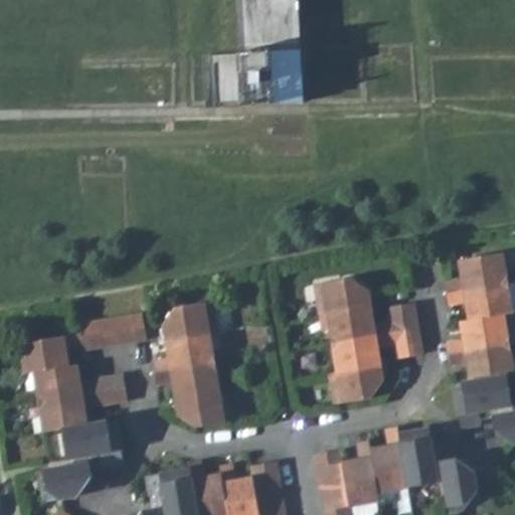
[(242,102),(242,106),(277,104),(304,103),(305,103),(301,44),(298,0),(236,0),(239,47),(240,53),(240,58),(241,72),(242,93),(242,102)]
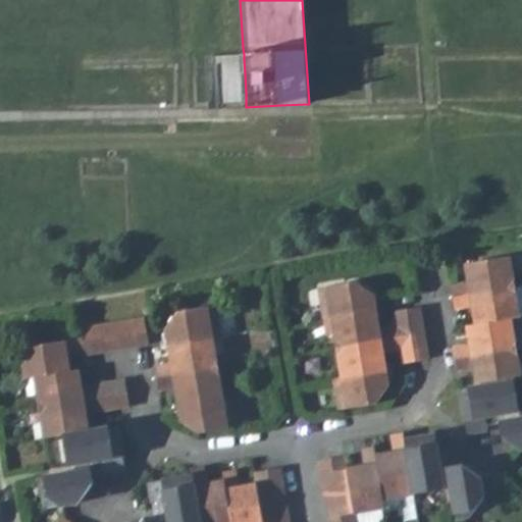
[(470,346),(453,348),(457,372),(474,369),(477,387),(460,390),(467,434),(486,431),(484,417),(498,415),(519,412),(514,381),(521,380),(512,320),(520,319),(511,258),(466,265),(469,283),(452,286),(456,310),(473,308),(476,325),(467,326),(470,346)]
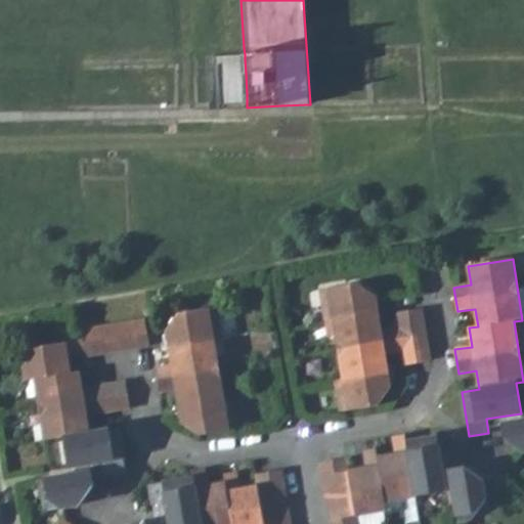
[(334,319),(340,318),(350,380),(343,381),(348,410),(377,406),(390,388),(385,355),(378,356),(374,332),(381,331),(376,297),(357,285),(329,290),(334,319)]
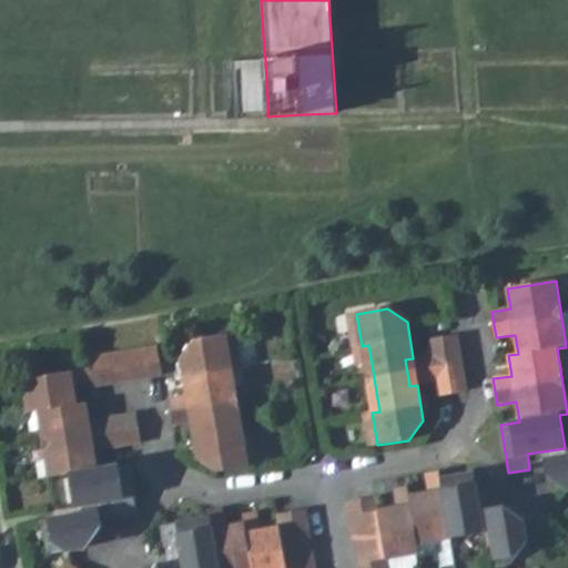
[(193,395),(198,422),(191,423),(196,459),(216,473),(246,467),(242,434),(233,436),(222,369),(231,368),(225,335),(194,341),(180,359),(186,396),(193,395)]
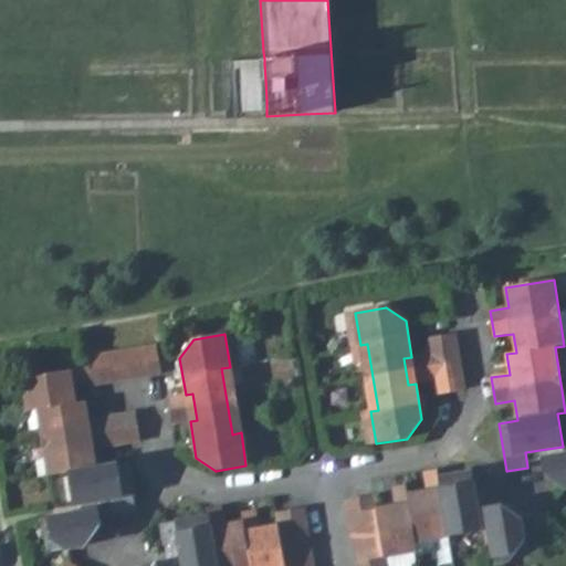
[(436,396),(464,390),(456,334),(427,339),(429,354),(433,380),(436,396)]
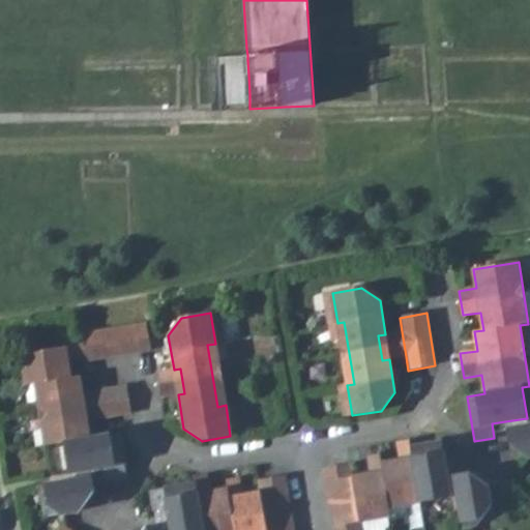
[(98,359),(150,351),(146,324),(94,332),(98,359)]
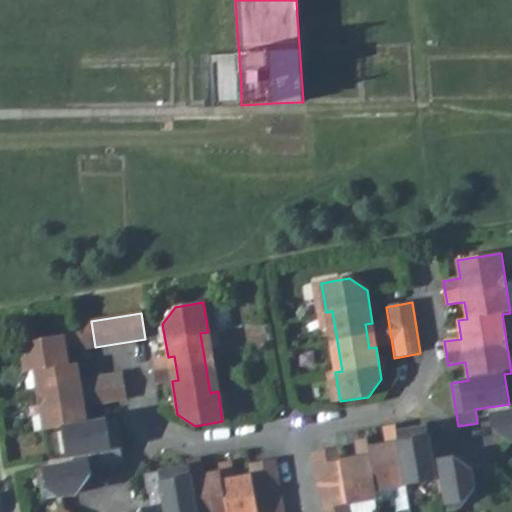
[(388,320),(378,322),(381,346),(392,344),(388,320)]
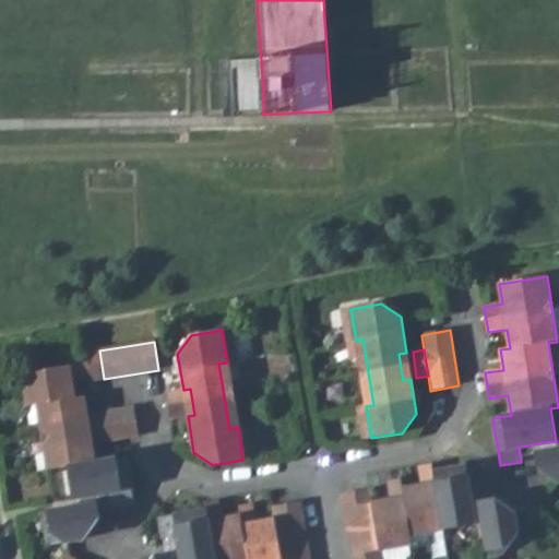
[(90,381),(104,379),(99,351),(84,353),(90,381)]
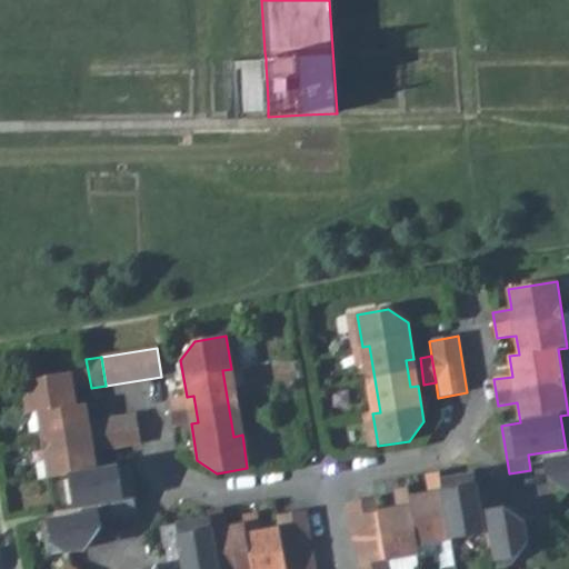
[(413,359),(406,360),(410,387),(418,386),(423,385),(420,358),(413,359)]
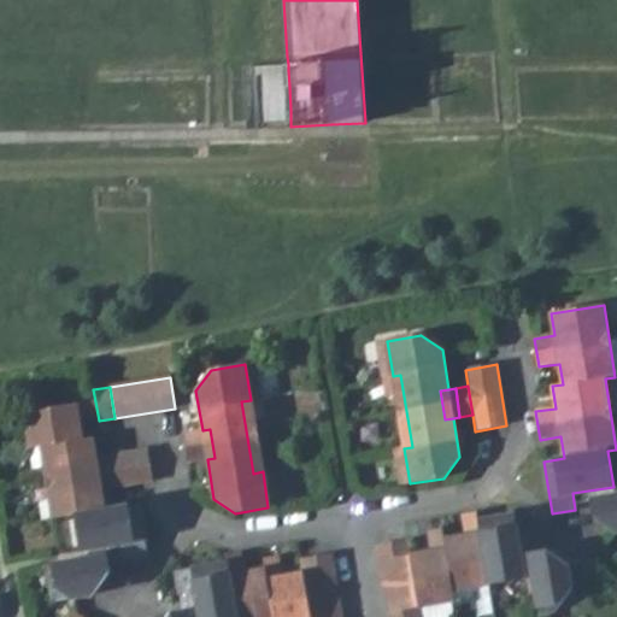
[(76,404),(24,413),(30,450),(40,447),(82,440),(76,404)]
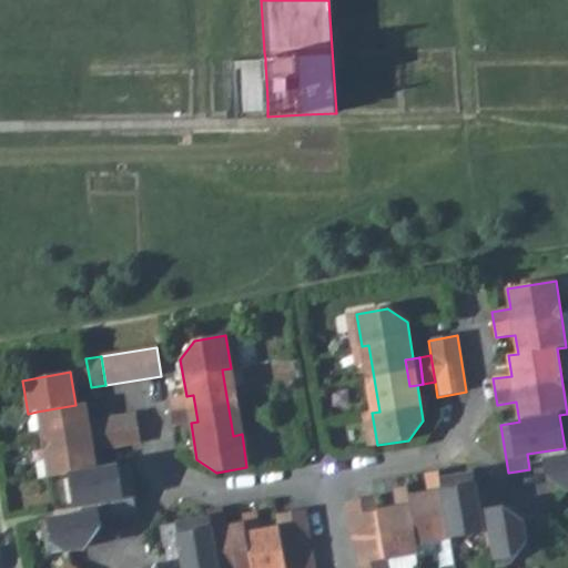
[(180,397),(184,424),(191,423),(198,422),(193,395),(186,396),(180,397)]
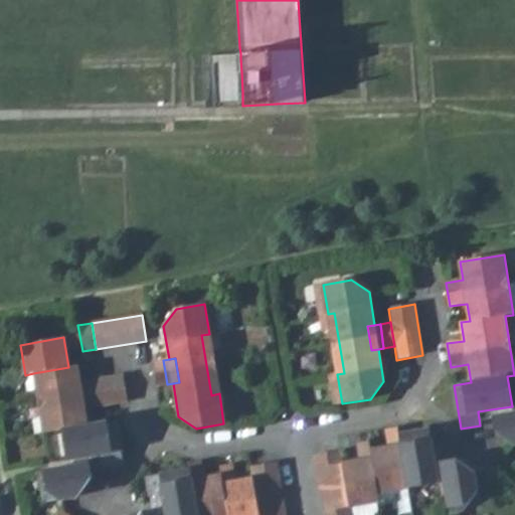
[(156,386),(167,384),(163,360),(152,362),(155,380),(156,386)]
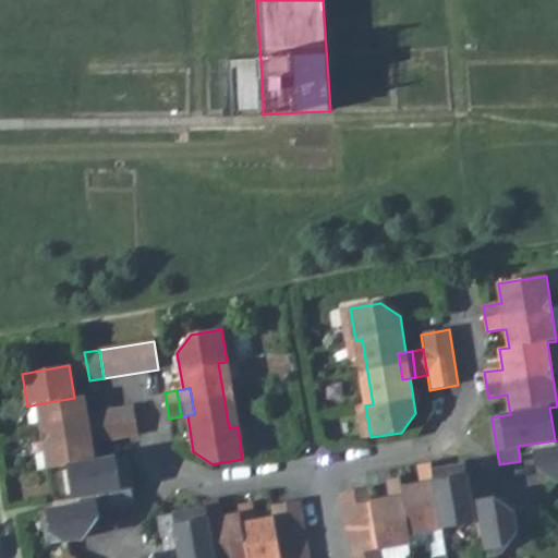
[(94,461),(83,396),(74,398),(36,404),(47,470),(67,466),(72,498),(109,493),(111,506),(132,502),(124,456),(94,461)]
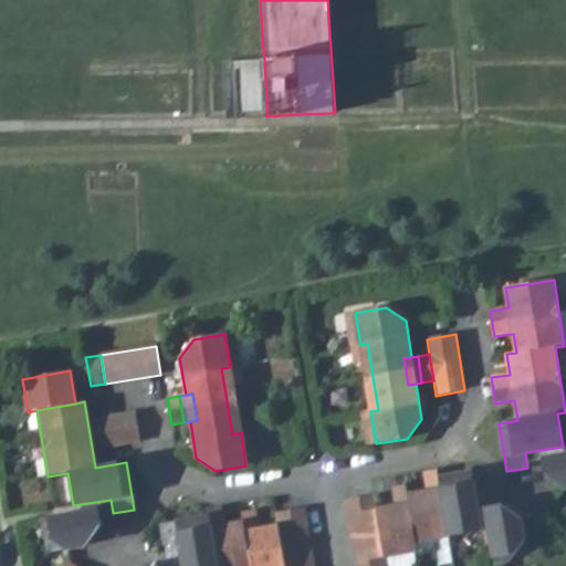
[(98,448),(139,441),(134,412),(94,419),(98,448)]
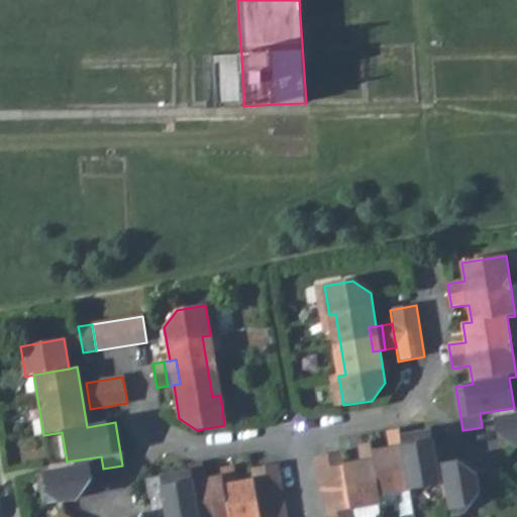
[(514,445),(516,444),(516,414),(515,414),(494,418),(495,424),(497,433),(514,445)]
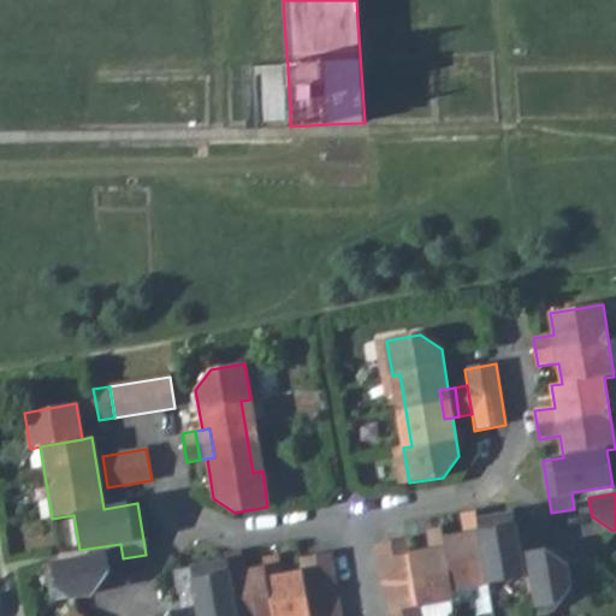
[(451,590),(531,576),(537,612),(573,605),(566,563),(545,549),(535,551),(519,554),(516,537),(533,534),(528,511),(477,520),(475,511),(461,514),(465,534),(443,538),(440,527),(426,529),(430,551),(408,555),(406,540),(374,545),(385,615),(418,615),(416,605),(452,599),(451,590)]
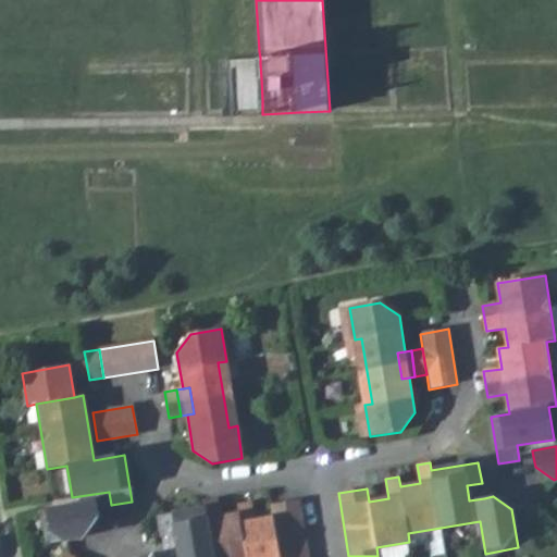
[(467,485),(469,500),(484,498),(482,483),(467,485)]
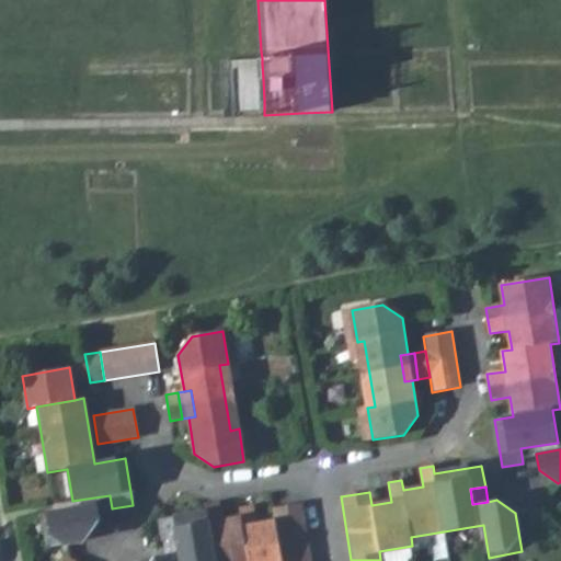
[(310,560),(301,503),(273,508),(275,521),(255,524),(252,505),(239,507),(242,526),(222,529),(218,502),(205,504),(206,512),(159,519),(162,541),(176,538),(179,552),(164,556),(155,557),(151,560),(310,560)]
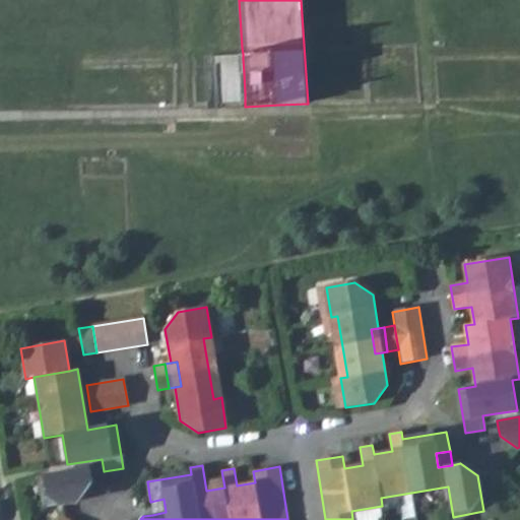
[(38,476),(43,507),(79,501),(91,482),(88,467),(38,476)]
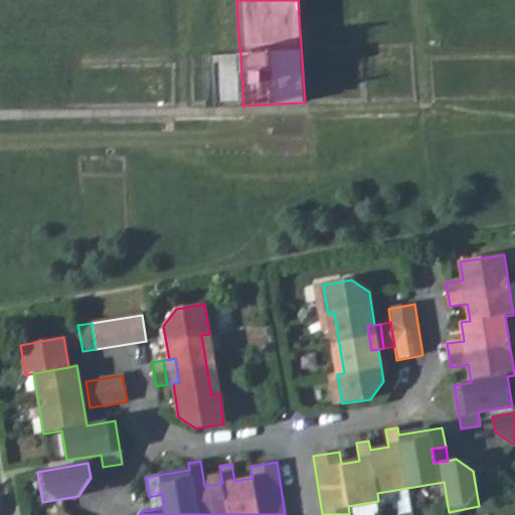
[(164,507),(162,494),(149,497),(151,510),(164,507)]
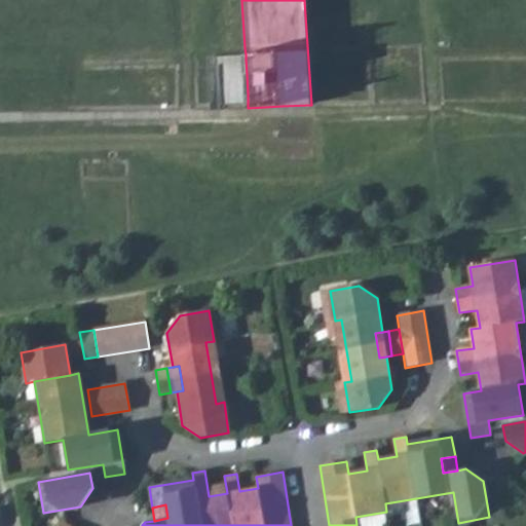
All buildings are outlined.
